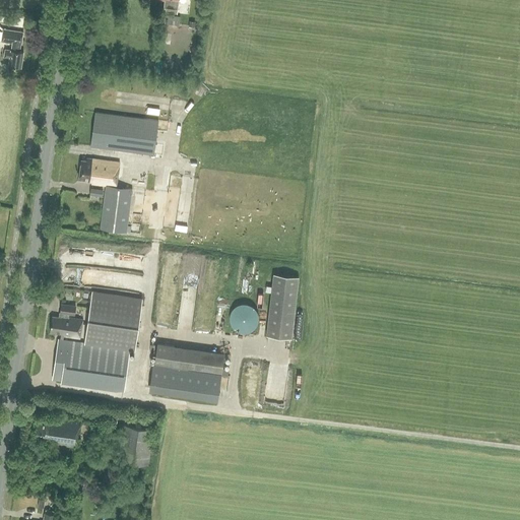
[(179,2),(179,0),(158,0),(159,0),(165,1),(164,12),(178,14),(179,2)]
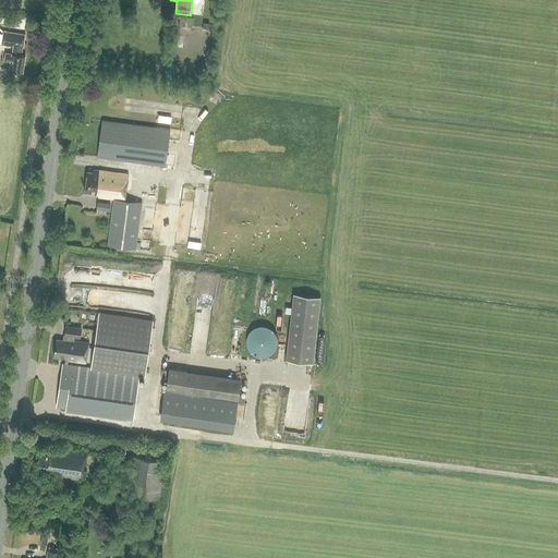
[(10,71),(23,73),(26,57),(22,56),(23,47),(24,47),(26,35),(4,32),(2,45),(14,47),(13,55),(7,53),(5,62),(11,62),(10,71)]
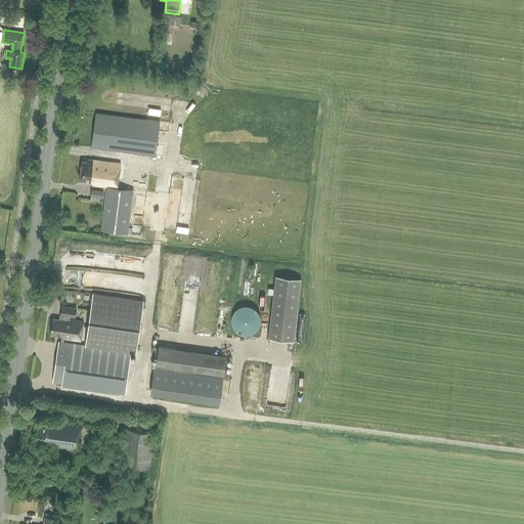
[(156,157),(160,122),(96,113),(91,148),(156,157)]
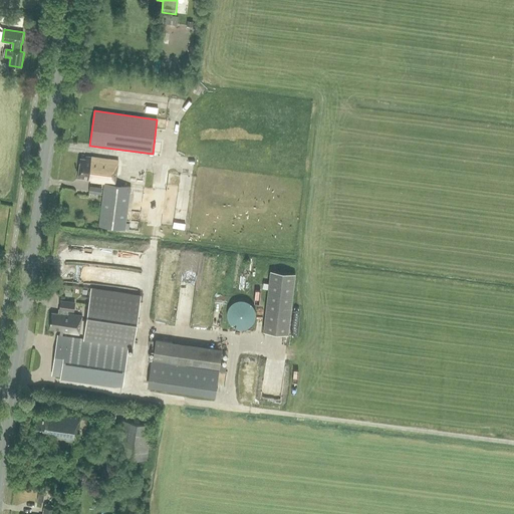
[(124,230),(131,187),(114,185),(117,162),(86,157),(85,159),(80,158),(78,178),(87,179),(87,180),(91,181),(105,183),(99,226),(124,230)]
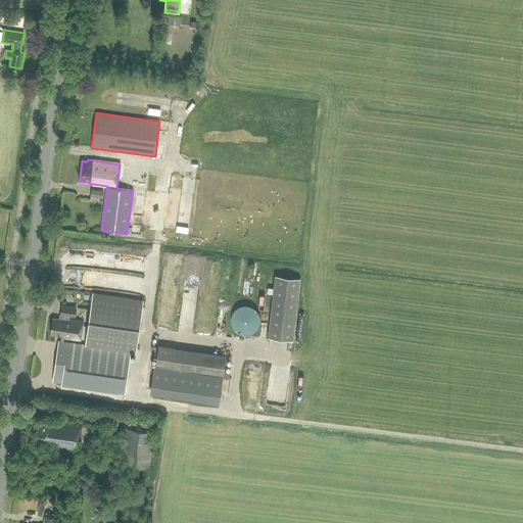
[(92,188),(91,194),(103,197),(104,191),(92,188)]
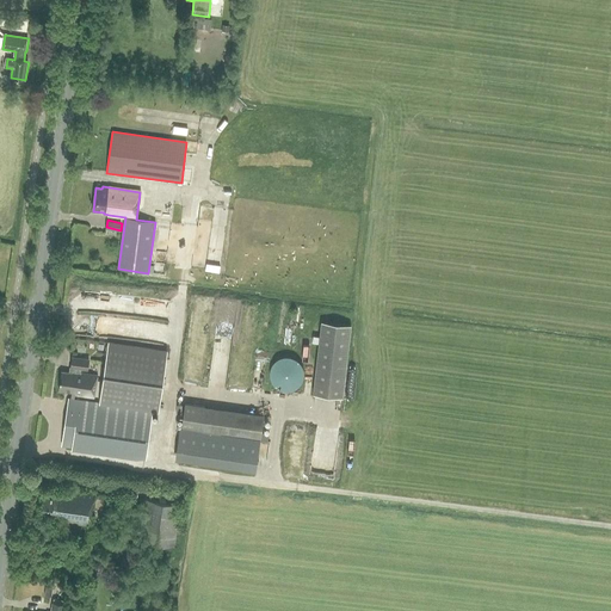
[(313,394),(343,397),(351,326),(321,322),(313,394)]
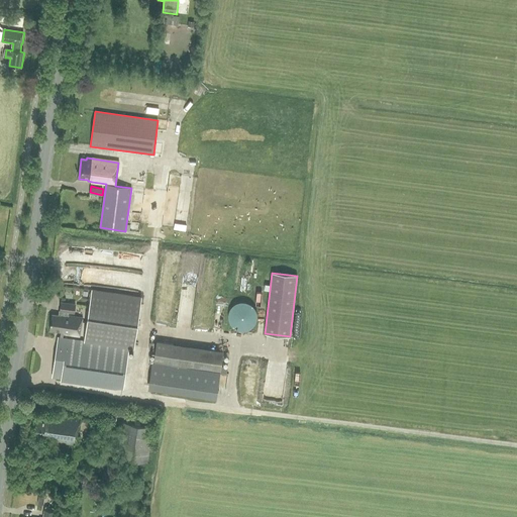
[(196,299),(197,285),(183,284),(183,298),(196,299)]
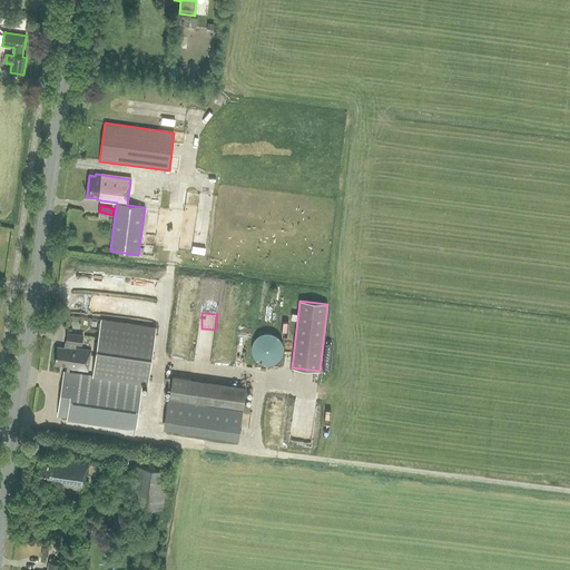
[(195,325),(195,314),(177,314),(177,325),(195,325)]
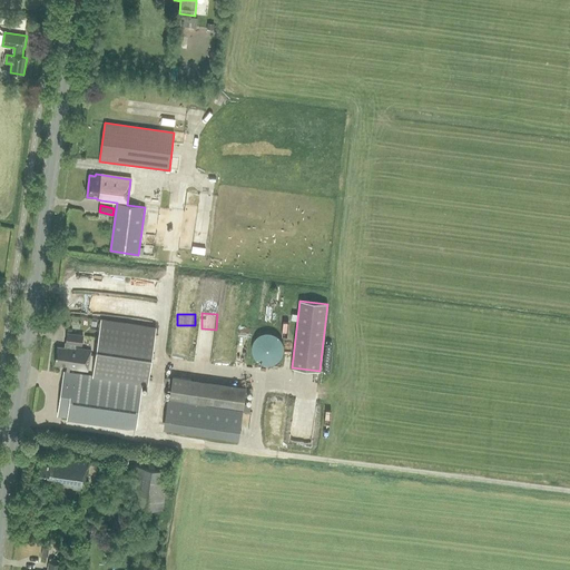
[(101,320),(94,375),(71,372),(71,370),(88,372),(91,351),(76,349),(76,345),(82,346),(84,336),(68,333),(66,347),(58,346),(56,364),(68,366),(67,371),(65,371),(58,416),(137,428),(144,382),(149,383),(157,327),(101,320)]
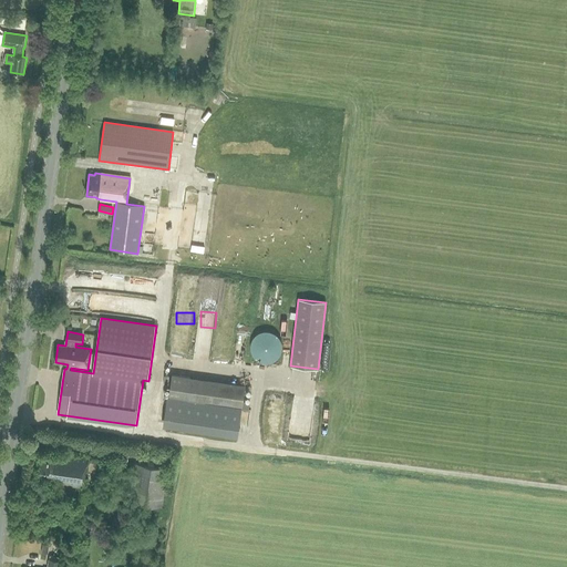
[(265,362),(268,362),(272,361),(276,360),(278,357),(280,353),(281,350),(282,347),(281,342),(280,339),(278,336),(275,333),(271,332),(268,331),(264,331),(260,332),(257,333),(254,337),(251,340),(250,343),(250,347),(250,351),(253,354),(255,358),(257,360),(260,362),(265,362)]
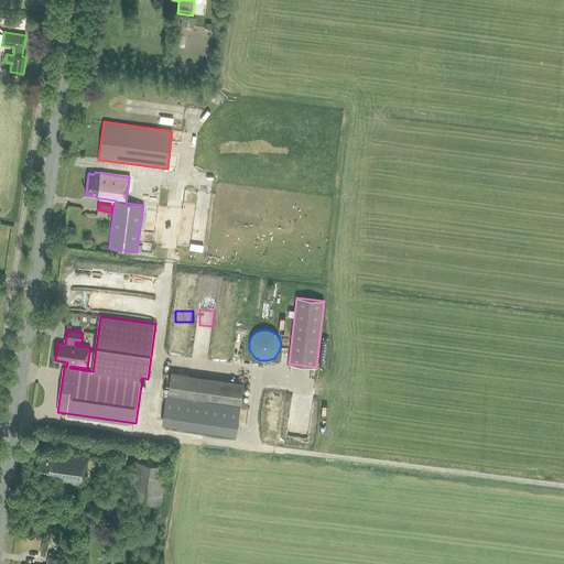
[(243,382),(171,372),(167,393),(170,393),(170,396),(166,396),(163,419),(237,430),(240,407),(186,399),(186,397),(241,404),(243,382)]
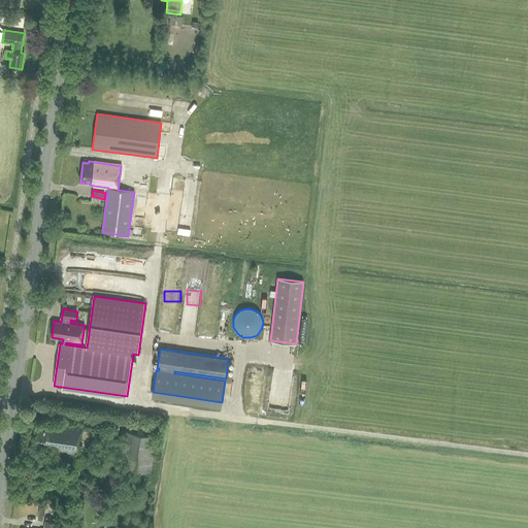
[(73,460),(72,460),(68,480),(83,482),(84,474),(80,474),(83,464),(86,465),(87,457),(79,456),(84,427),(45,421),(43,431),(38,431),(35,447),(45,448),(44,451),(73,454),(72,457),(74,457),(73,460)]
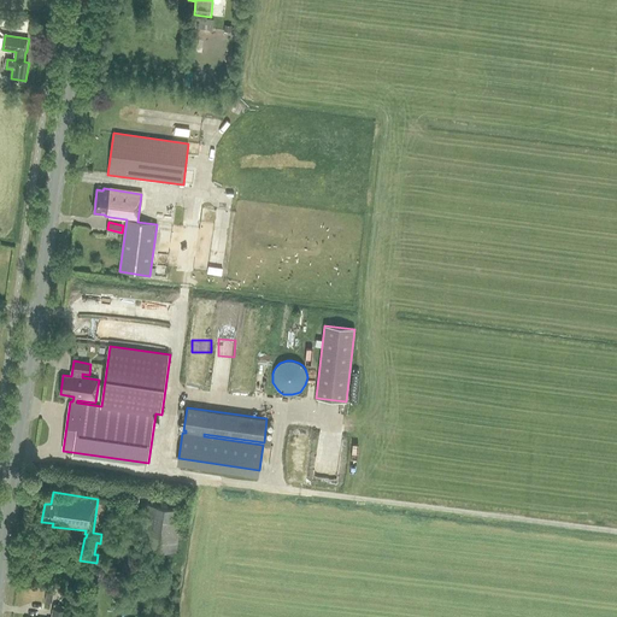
[(145,504),(139,548),(176,553),(183,509),(145,504)]
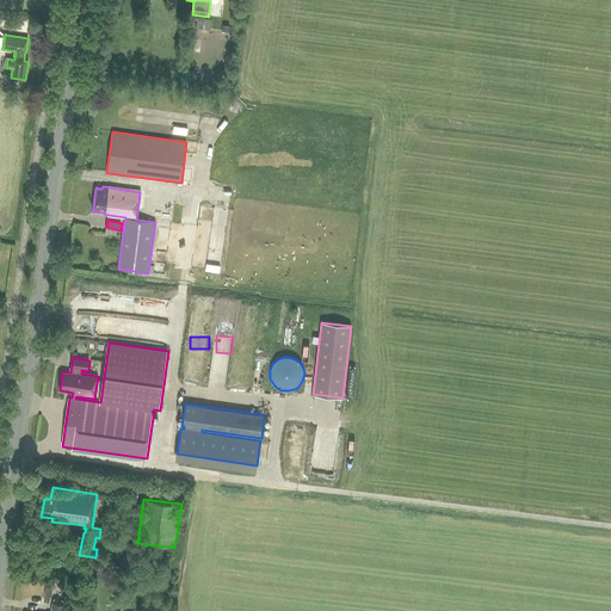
[(153,590),(154,579),(136,576),(135,587),(153,590)]
